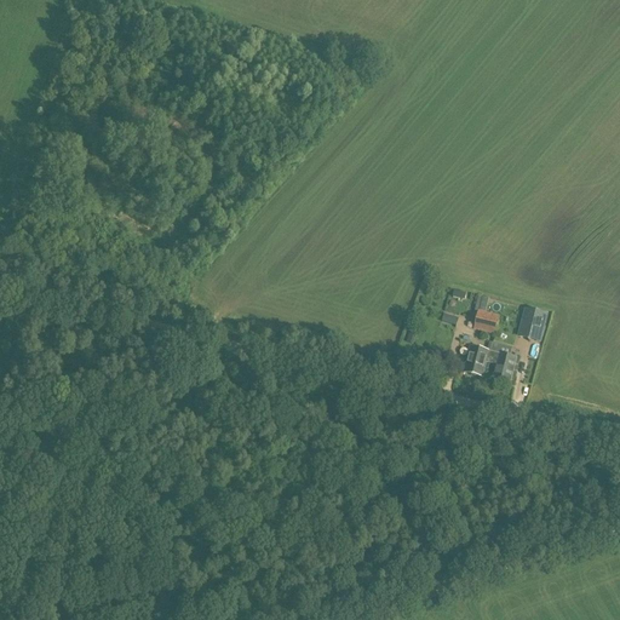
[(550,314),(526,308),(518,337),(533,340),(538,322),(546,326),(550,314)]
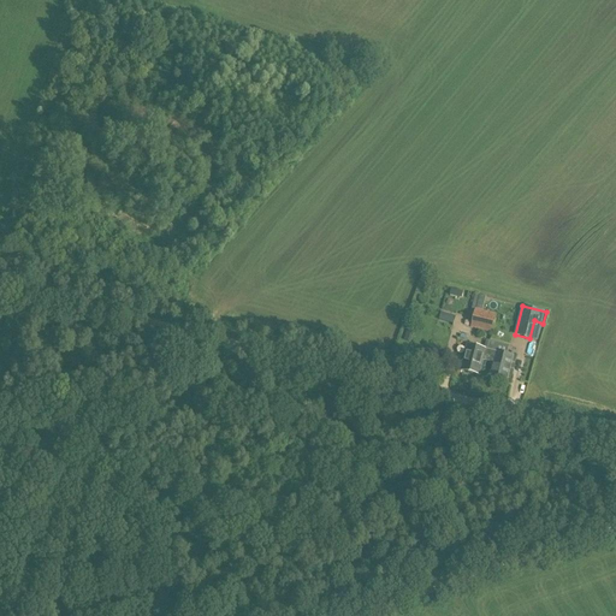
[(493,333),(497,314),(475,311),(472,329),(493,333)]
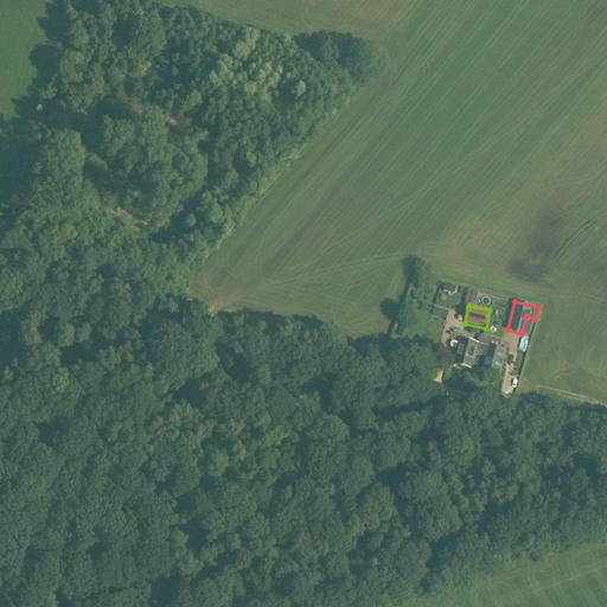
[(447,320),(449,313),(434,308),(433,317),(447,320)]
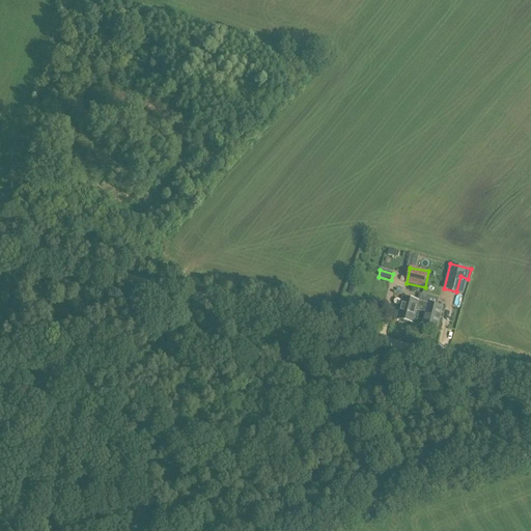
[(439,299),(426,296),(424,303),(419,302),(417,311),(425,313),(422,323),(438,327),(443,306),(437,305),(439,299)]
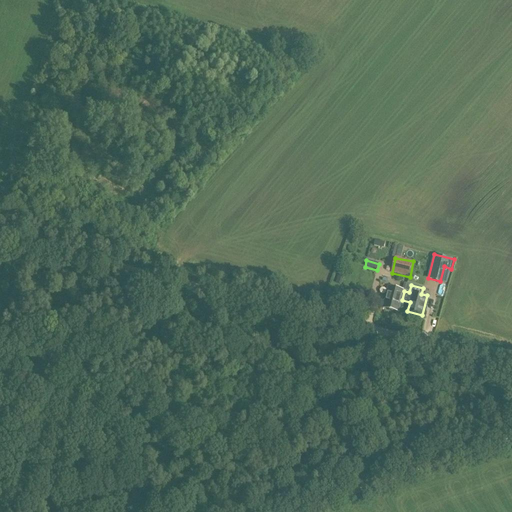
[(402,300),(404,291),(388,287),(383,308),(398,312),(401,300),(402,300)]
